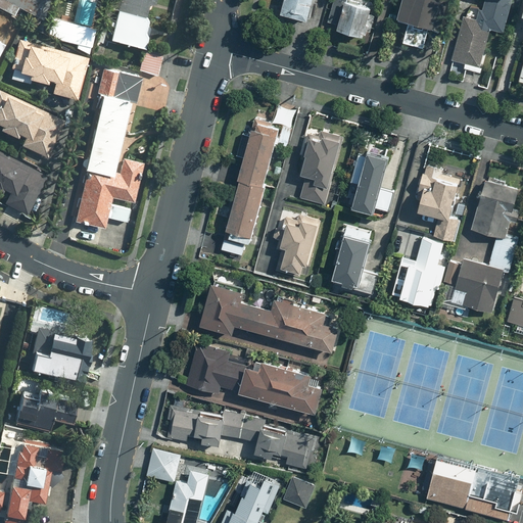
[(145,35),(146,26),(147,18),(145,18),(147,6),(148,6),(149,5),(150,5),(151,5),(152,5),(152,4),(153,4),(153,3),(154,3),(155,2),(155,1),(156,1),(156,0),(112,0),(111,11),(113,11),(108,43),(117,45),(146,49),(148,35),(145,35)]
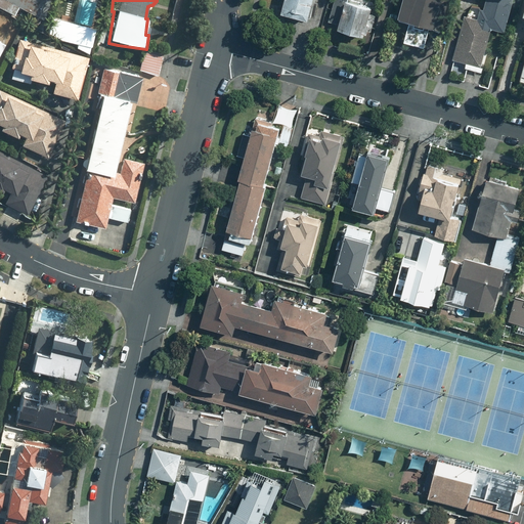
[(282,0),(279,13),(307,20),(311,0),(282,0)]
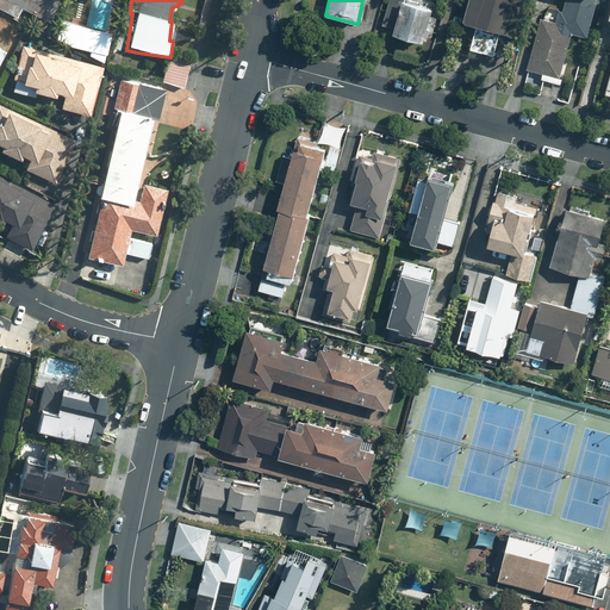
[(518,0),(465,0),(460,22),(510,35),(518,0)]
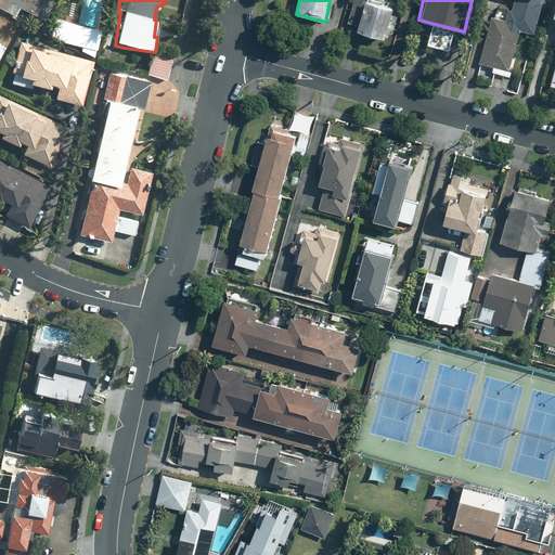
[(482,64),(494,67),(493,73),(508,76),(520,31),(534,35),(543,0),(512,0),(505,29),(492,26),(482,64)]
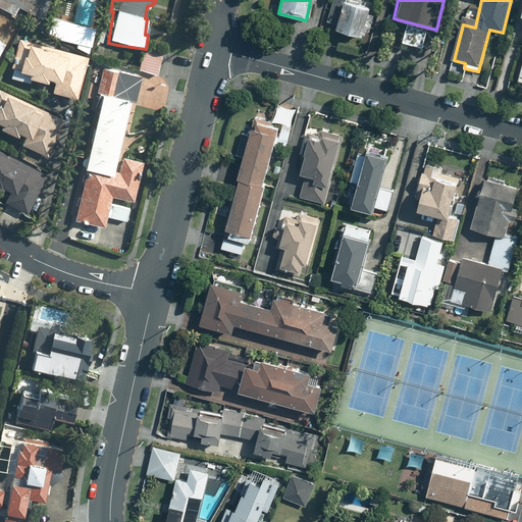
[(371,8),(342,1),(333,31),(364,38),(371,8)]
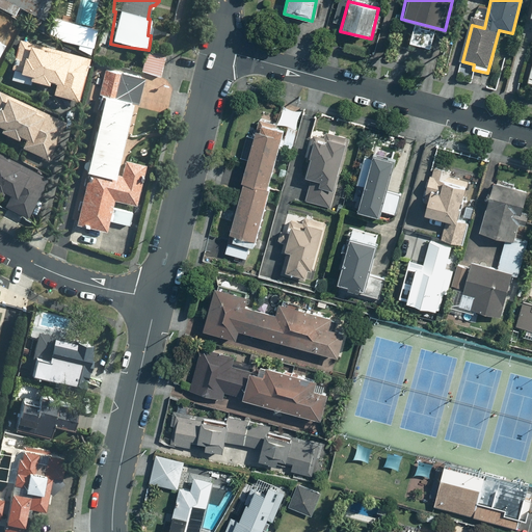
[(57,85),(55,92),(79,99),(89,58),(18,40),(9,71),(18,73),(17,79),(46,86),(47,82),(57,85)]
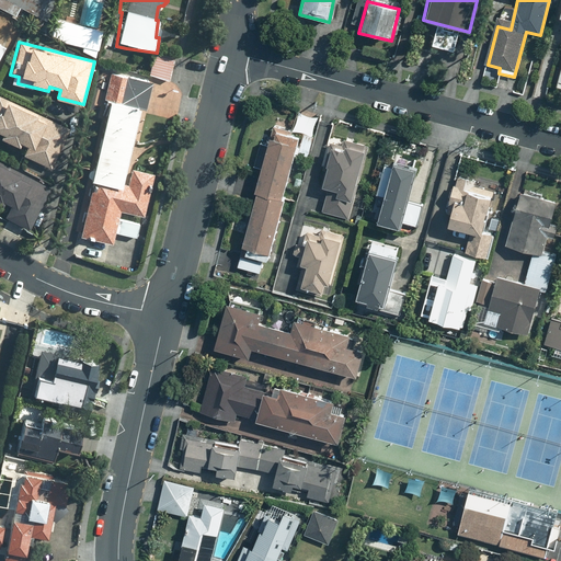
[(121,181),(136,110),(146,112),(152,81),(125,75),(118,104),(105,101),(89,175),(88,183),(91,184),(79,238),(113,245),(115,235),(136,239),(139,225),(118,220),(121,213),(145,218),(153,175),(129,170),(125,192),(118,191),(121,181)]
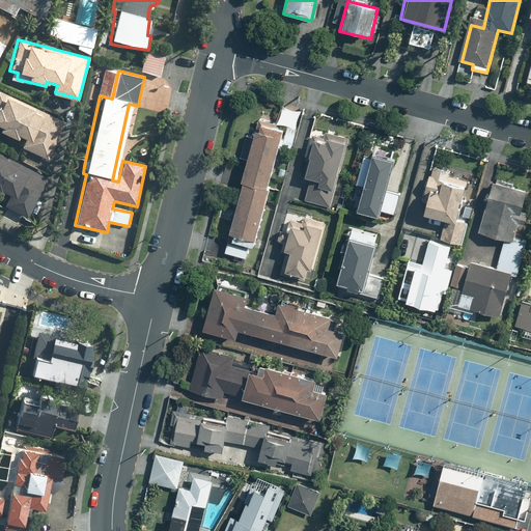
[(0,90),(0,134),(15,141),(17,137),(25,141),(21,148),(47,161),(65,122),(0,90)]
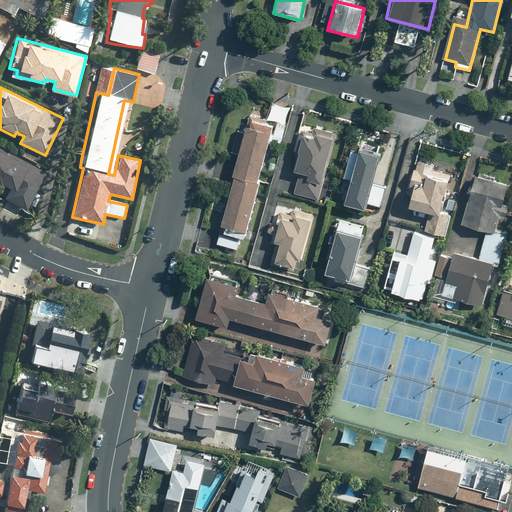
[(265,159),(273,125),(266,124),(267,118),(247,113),(216,245),(237,250),(240,238),(247,240),(260,181),(257,180),(262,158),(265,159)]
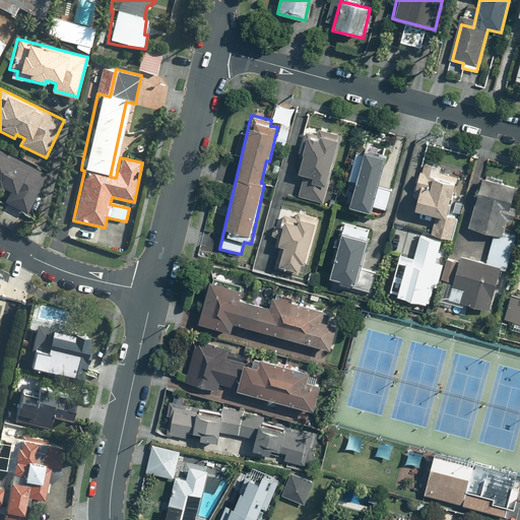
[(333,169),(340,137),(308,130),(299,171),(307,173),(302,195),(328,200),(332,183),(328,182),(331,169),(333,169)]
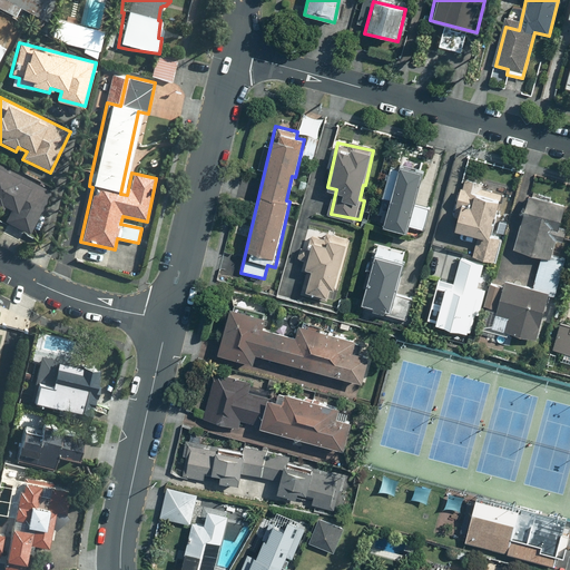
[(0,205),(10,210),(5,222),(21,231),(33,227),(51,193),(0,165),(0,205)]
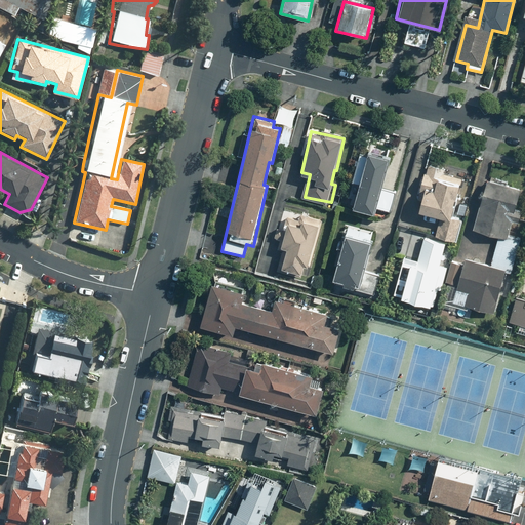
[(347,207),(373,213),(374,208),(391,212),(396,191),(380,188),(388,159),(359,153),(347,207)]
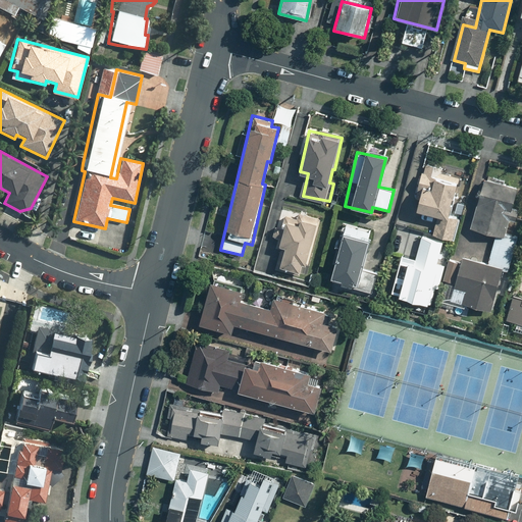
[(415,211),(436,216),(431,236),(453,241),(459,217),(448,215),(457,176),(441,173),(442,167),(426,163),(415,211)]
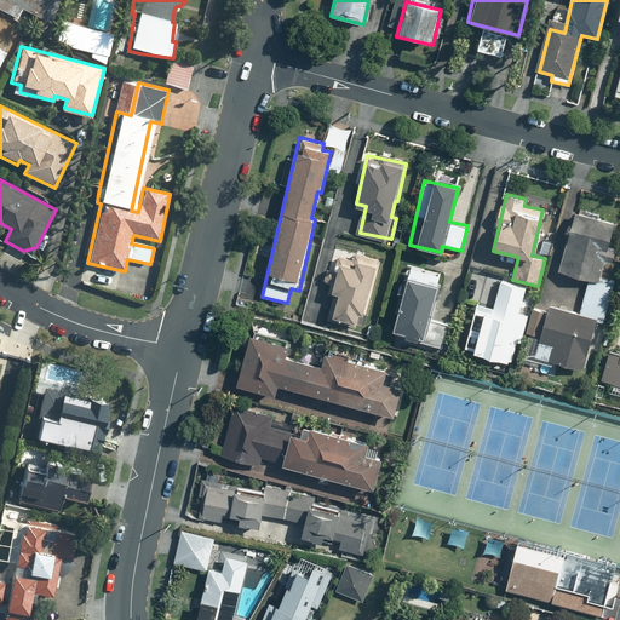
[(614,250),(604,247),(607,239),(568,230),(557,274),(596,282),(601,263),(610,265),(614,250)]
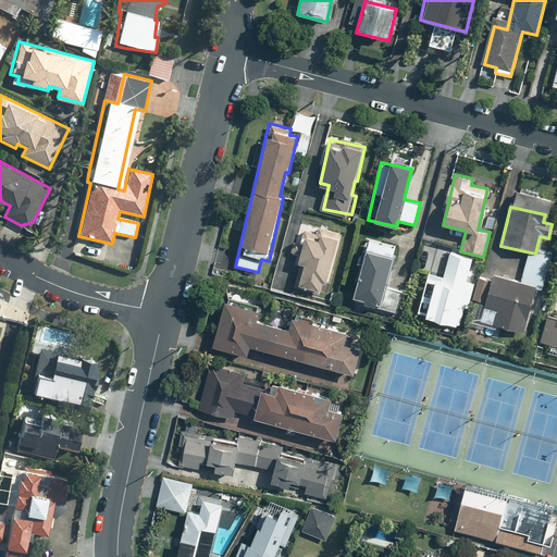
[(298,268),(293,288),(317,294),(320,283),(327,285),(341,234),(300,224),(292,255),(296,256),(293,265),(298,268)]
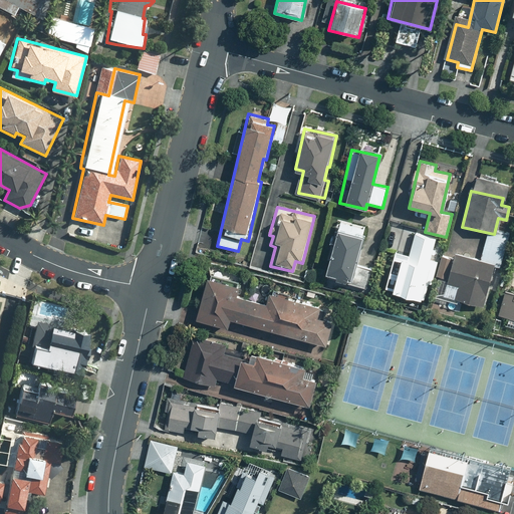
[(337,219),(323,274),(344,280),(344,283),(365,288),(370,268),(356,265),(366,227),(337,219)]
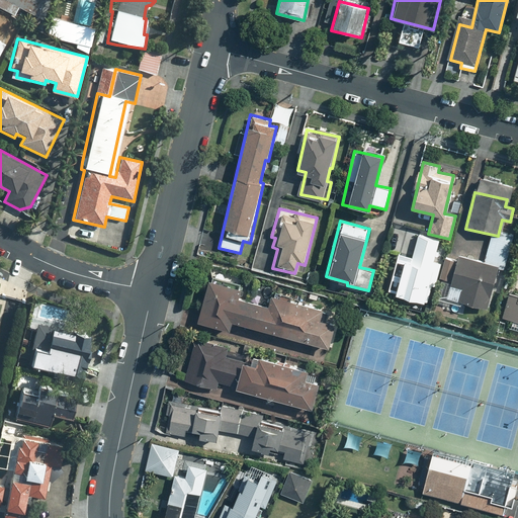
[(440,264),(434,262),(438,244),(416,239),(410,263),(404,262),(396,296),(402,297),(425,303),(427,304),(431,286),(435,287),(440,264)]
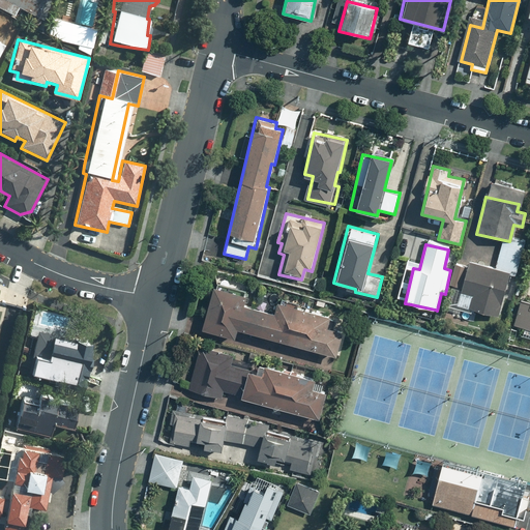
[(449,306),(469,312),(470,310),(499,316),(503,298),(508,276),(509,271),(468,261),(467,267),(453,264),(448,286),(453,287),(449,306)]
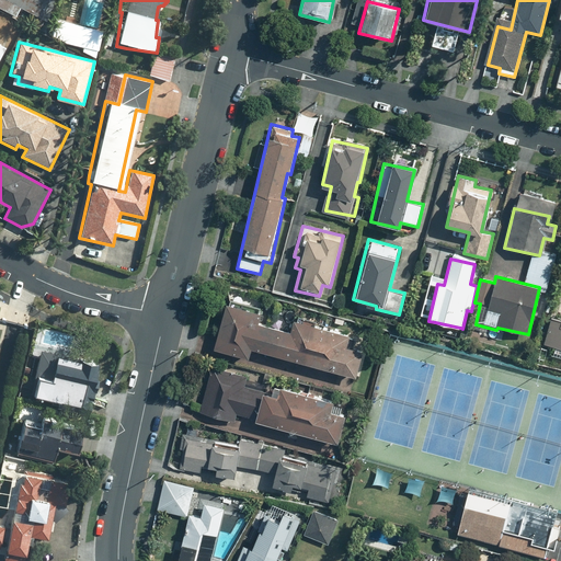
[(289,330),(259,321),(261,312),(225,302),(212,347),(249,358),(251,350),(355,378),(363,351),(346,346),(350,335),(293,319),(289,330)]
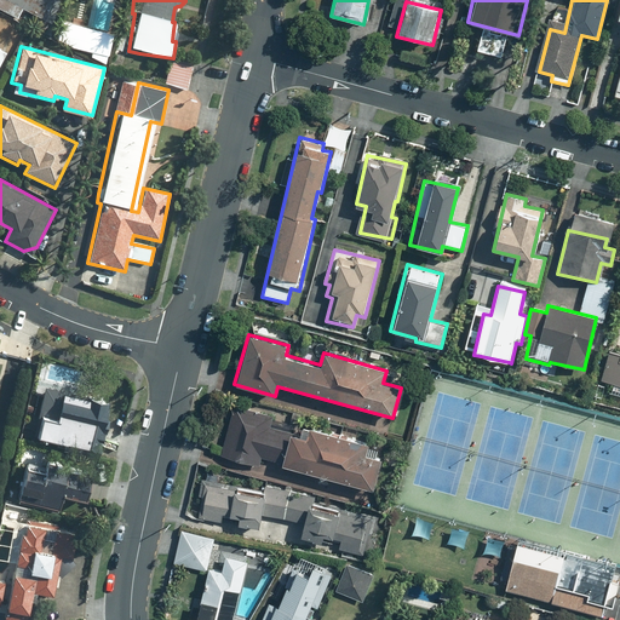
[(619,380),(619,346),(619,350),(614,349),(607,378),(619,380)]
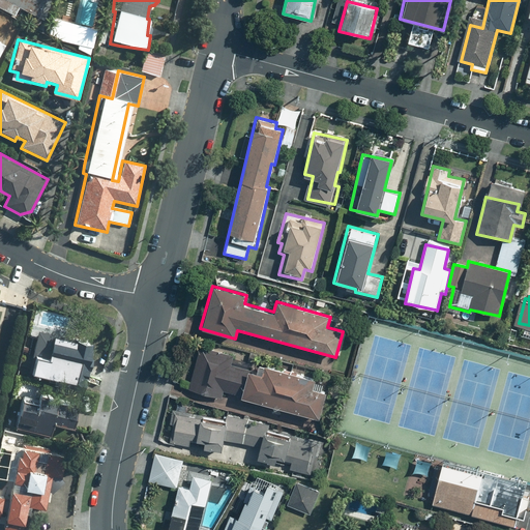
[(34,355),(31,354),(26,375),(72,384),(75,376),(85,379),(88,364),(86,363),(90,344),(51,334),(50,340),(38,337),(34,355)]
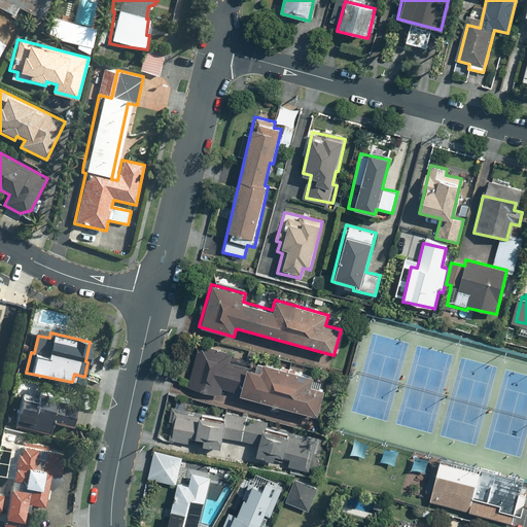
[(319,382),(311,380),(312,377),(261,364),(259,372),(229,364),(232,353),(200,345),(189,388),(219,395),(221,389),(240,394),(239,396),(317,416),(323,390),(317,389),(319,382)]
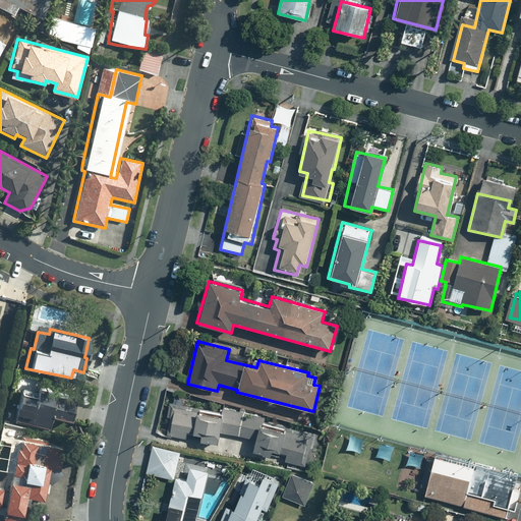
[(45,394),(45,391),(35,389),(33,397),(17,394),(14,410),(12,420),(49,427),(51,416),(70,420),(74,403),(74,400),(45,394)]
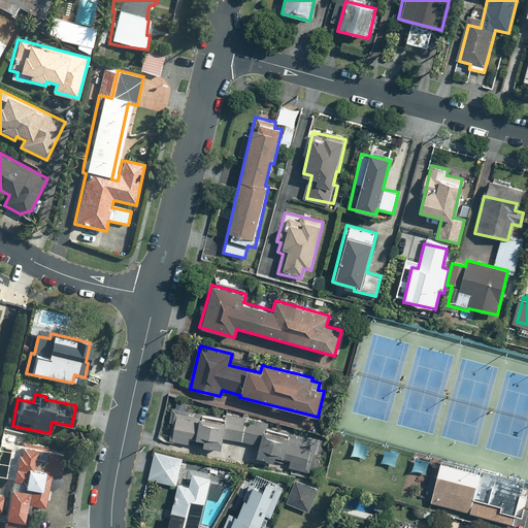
[(289,438),(289,434),(264,433),(265,425),(251,424),(251,418),(226,416),(226,420),(172,416),(170,442),(189,443),(190,438),(201,438),(201,448),(221,449),(221,440),(257,444),(256,461),(274,462),(274,459),(287,459),(286,463),(286,468),(310,472),(312,454),(319,455),(319,450),(320,440),(289,438)]
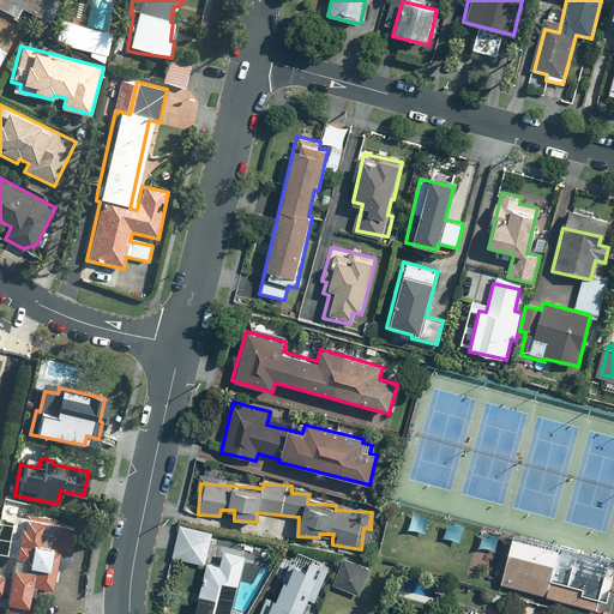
[(68,554),(73,527),(49,523),(47,534),(38,533),(41,522),(16,517),(7,569),(0,566),(0,600),(2,601),(1,606),(0,612),(8,613),(7,613),(34,613),(35,612),(28,611),(23,609),(25,600),(29,600),(31,587),(52,590),(54,572),(70,558),(68,554)]
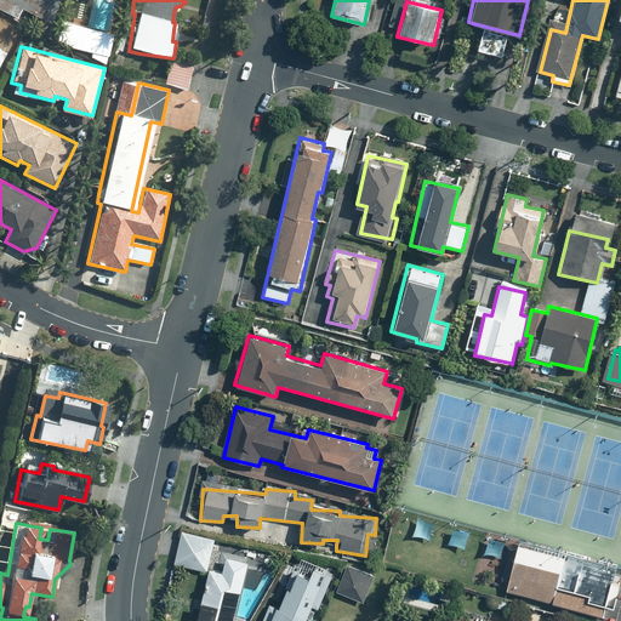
[(215,537),(181,530),(174,564),(208,571),(215,537)]
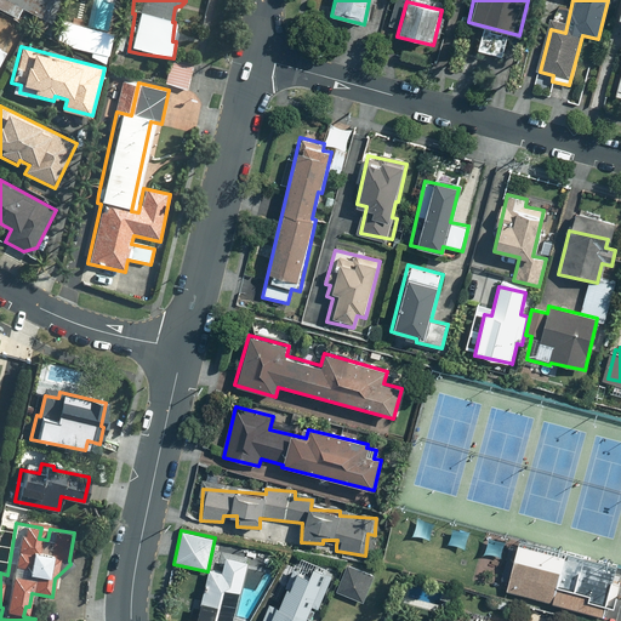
[(564,556),(518,543),(505,597),(596,620),(602,597),(556,586),(564,556)]
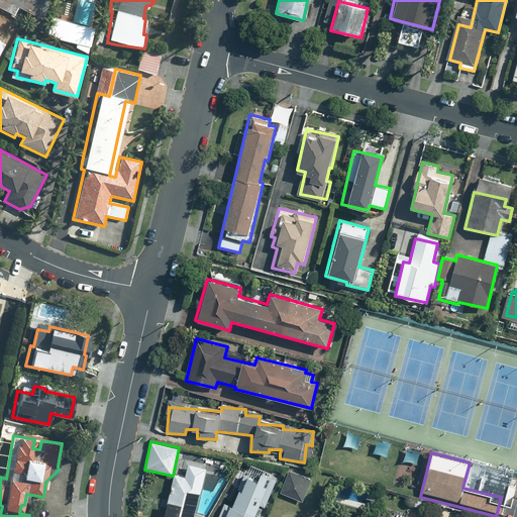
[(188,463),(185,477),(174,475),(164,516),(193,516),(205,468),(188,463)]
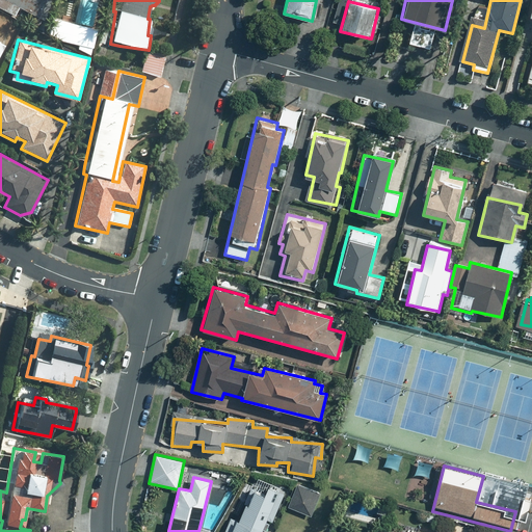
[(257,531),(260,531),(280,489),(255,478),(236,521),(231,517),(223,531),(245,531),(247,528),(257,531)]
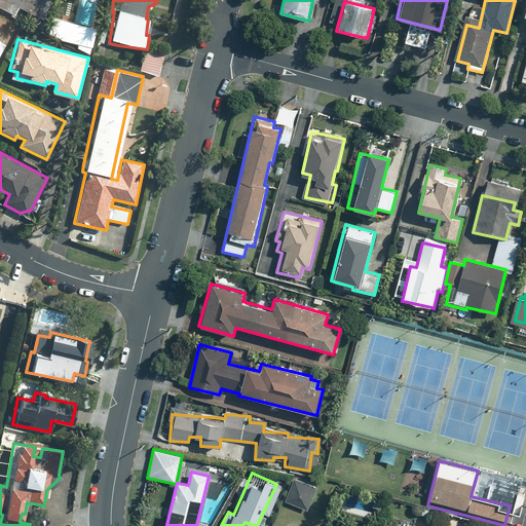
[(316,488),(292,479),(284,501),(308,511),(316,488)]
